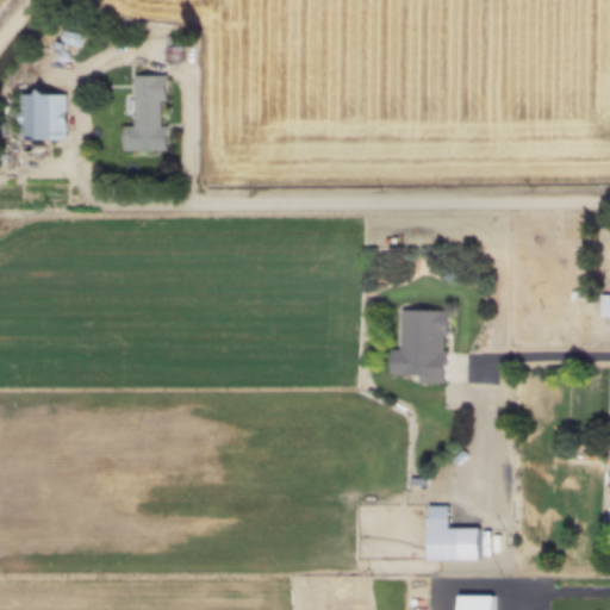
[(80,35),(63,31),(61,41),(78,44),(80,35)]
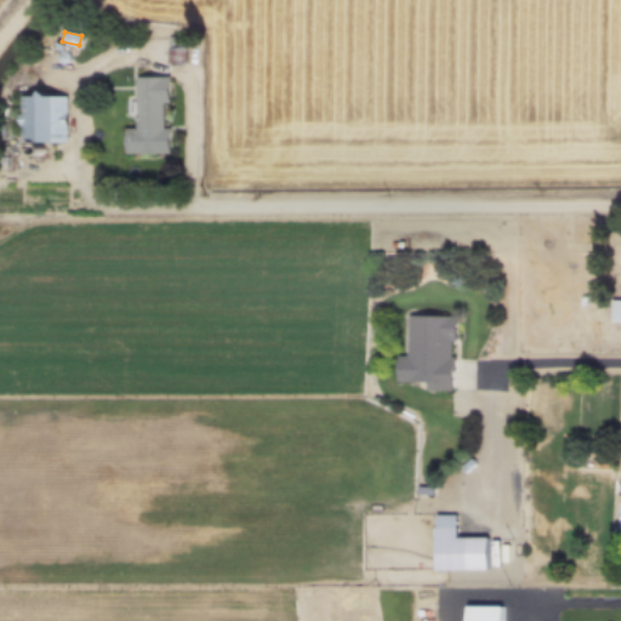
[(182,62),(182,38),(167,38),(167,62),(182,62)]
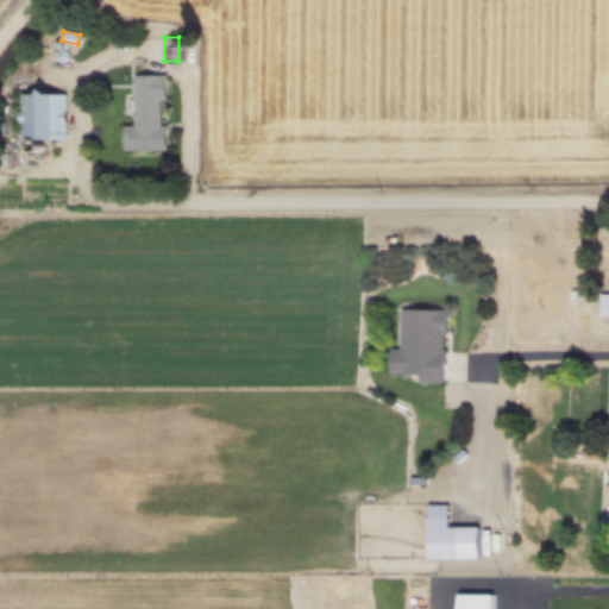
[(162,150),(161,101),(164,101),(163,74),(131,75),(132,125),(120,125),(120,150),(162,150)]
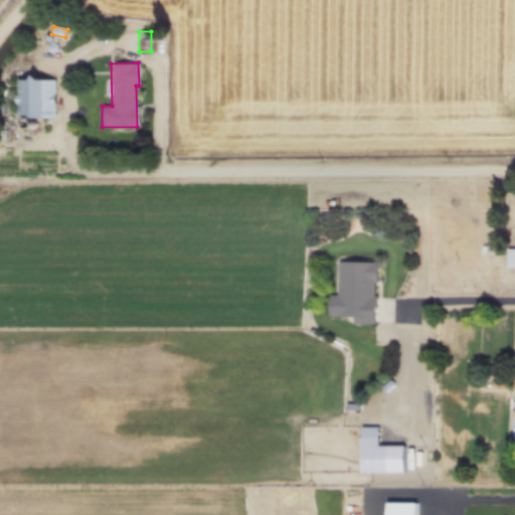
[(54,118),(54,77),(14,77),(14,118),(54,118)]
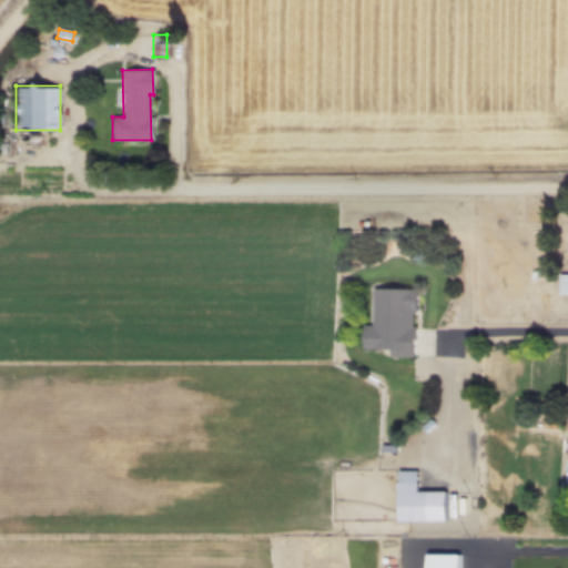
[(567,294),(567,274),(557,274),(557,295),(567,294)]
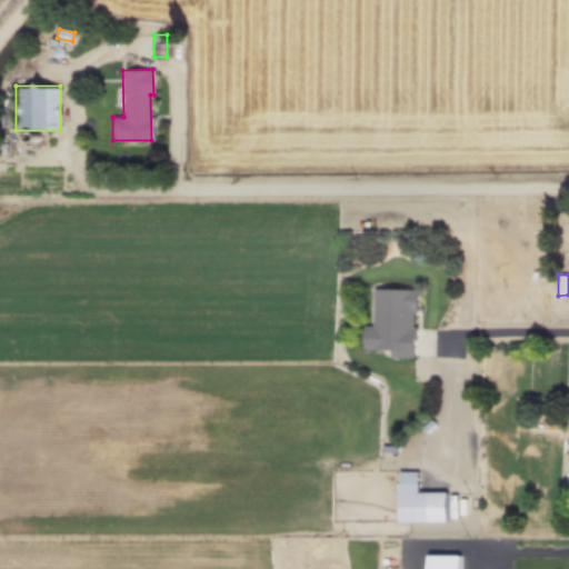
[(372,288),(371,325),(362,325),(362,349),(391,349),(391,356),(412,356),(412,311),(417,311),(417,288),(372,288)]
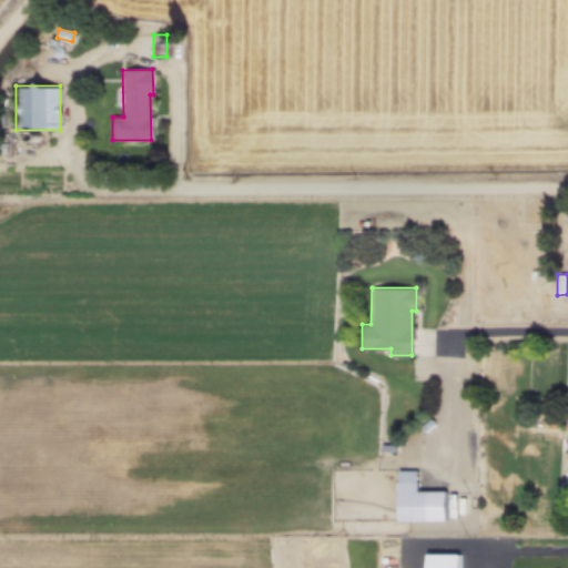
[(397,470),(396,520),(446,519),(446,492),(416,490),(416,469),(397,470)]
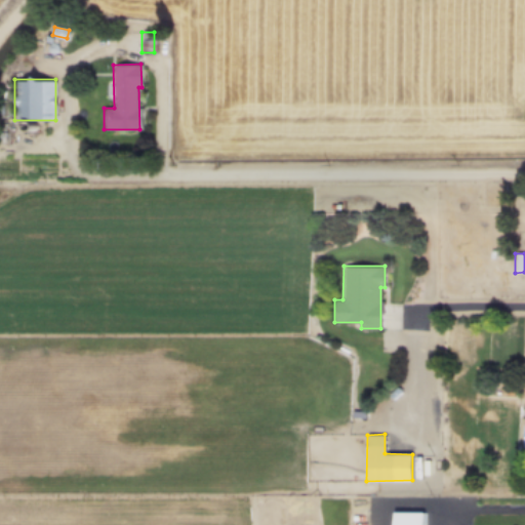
[(425,512),(425,524),(392,524),(392,512),(425,512)]
